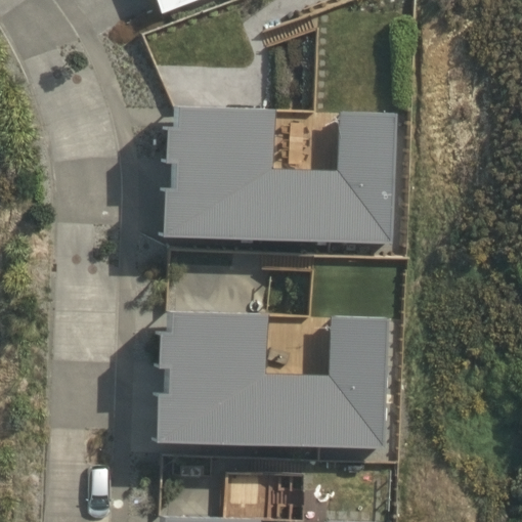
[(157,0),(162,13),(198,0),(157,0)]
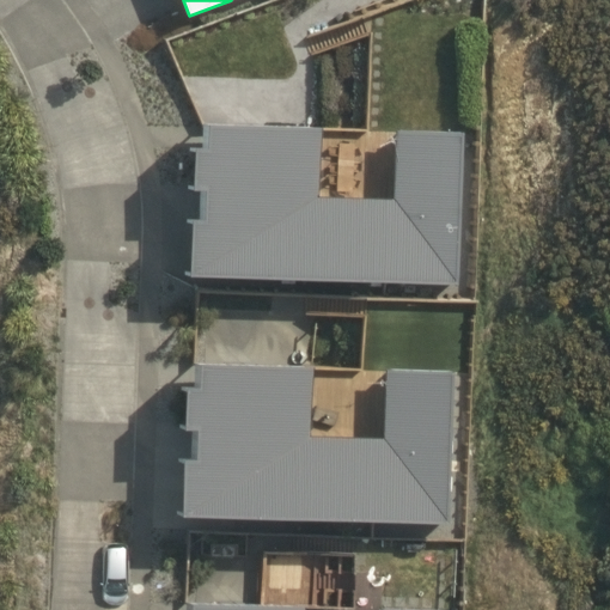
[(191,275),(458,286),(463,133),(395,130),(392,200),(321,196),(323,128),(209,123),(209,147),(196,147),(195,189),(207,189),(206,219),(194,218),(191,275)]
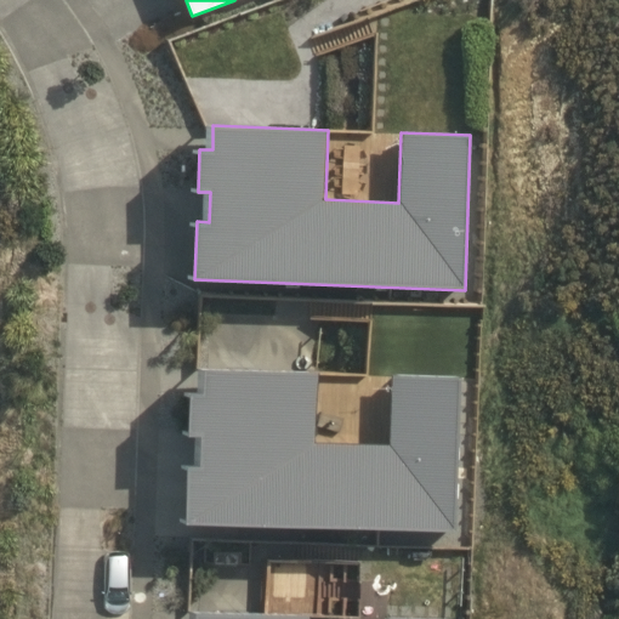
[(187,522),(455,533),(460,379),(390,376),(388,444),(318,442),(318,372),(204,367),(203,391),(189,391),(189,435),(200,435),(200,465),(188,465),(187,522)]
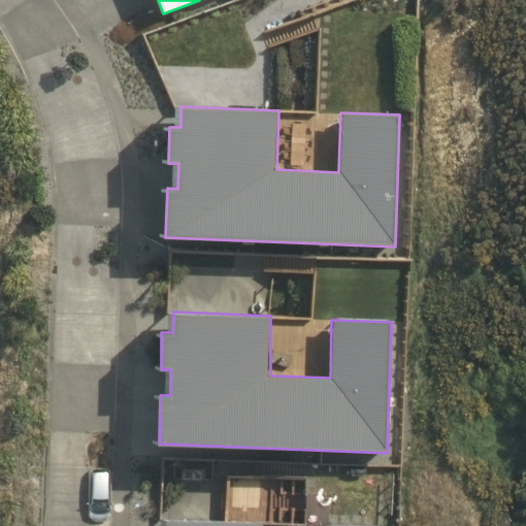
[(261,511),(262,483),(233,483),(232,510),(261,511)]
